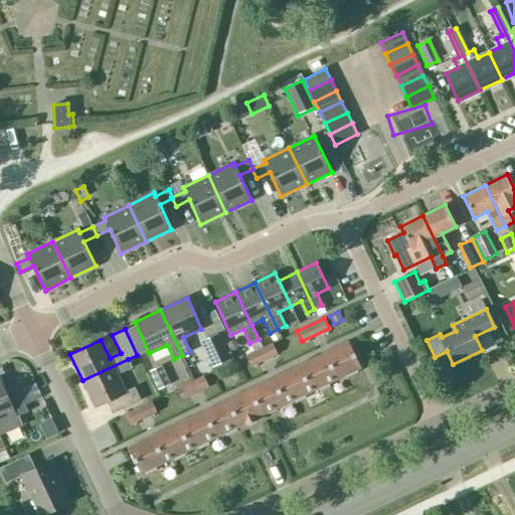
[(220,335),(204,343),(214,365),(230,357),(220,335)]
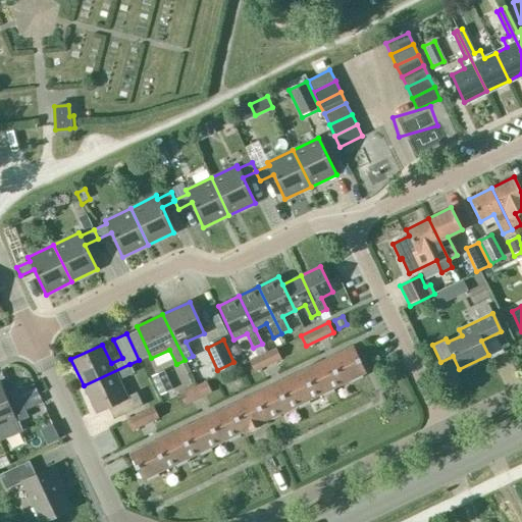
[(324,375),(329,373),(336,386),(366,372),(353,346),(318,363),(324,375)]
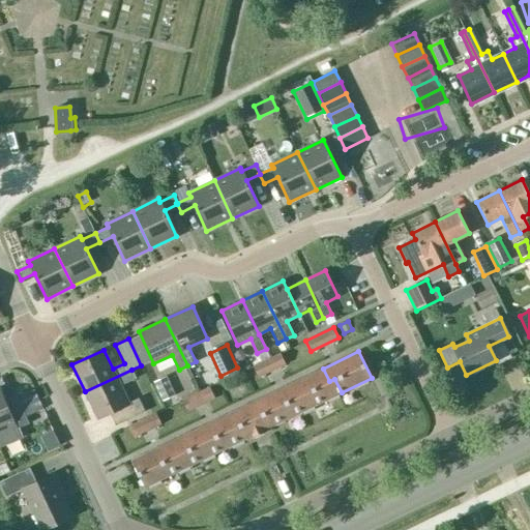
[(280,353),(253,365),(258,377),(285,363),(280,353)]
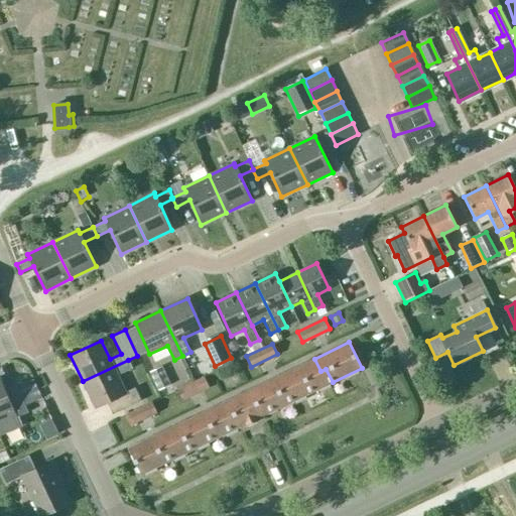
[(333,382),(326,369),(320,371),(314,359),(284,373),(290,386),(285,388),(291,402),(333,382)]
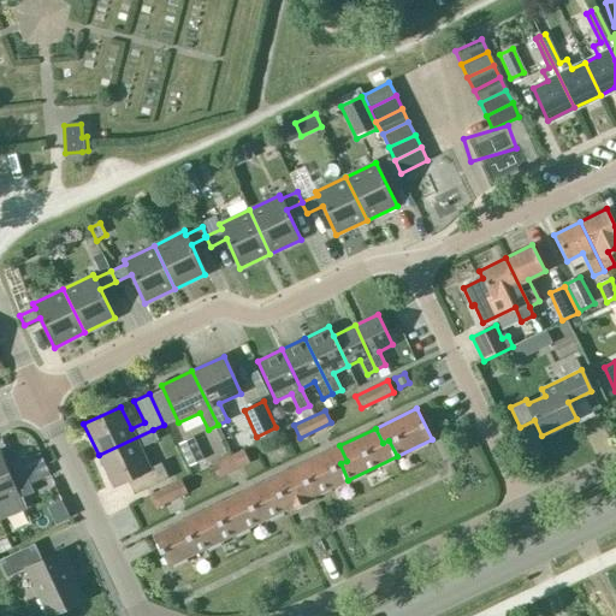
[(153,430),(99,455),(113,487),(128,480),(150,469),(149,468),(140,448),(158,439),(153,430)]
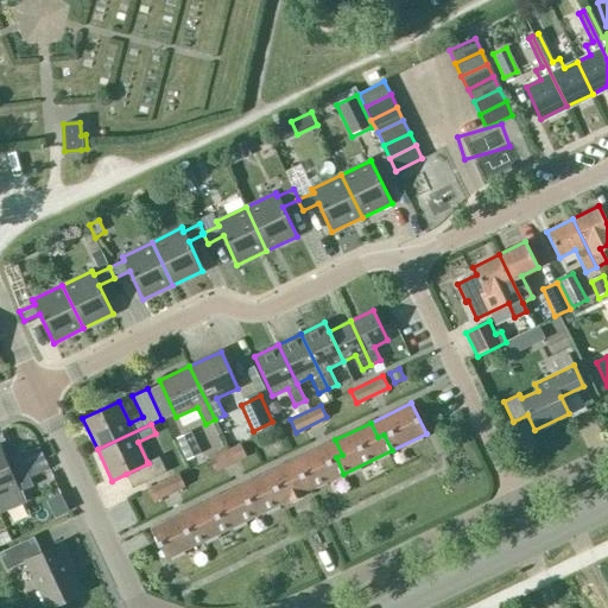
[(177,438),(188,461),(202,455),(191,432),(177,438)]
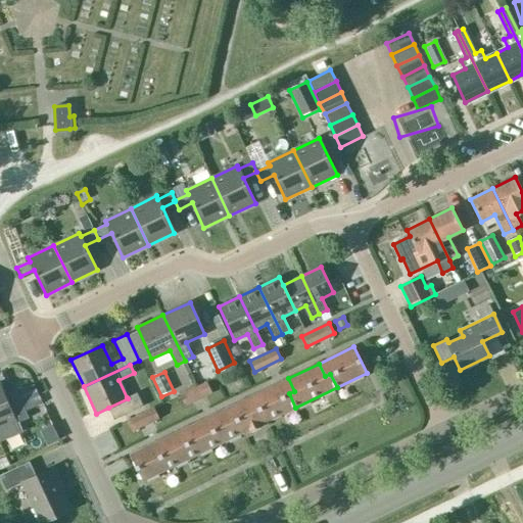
[(295,408),(289,393),(294,391),(288,378),(253,395),(266,421),(295,408)]
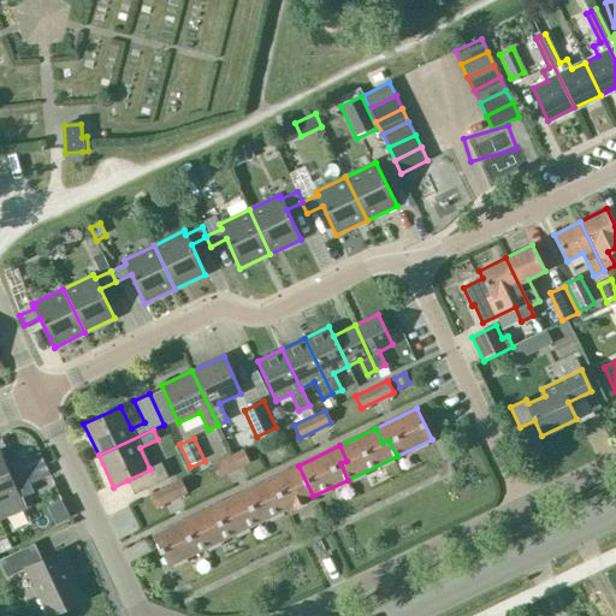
[(242,449),(211,465),(218,478),(249,462),(242,449)]
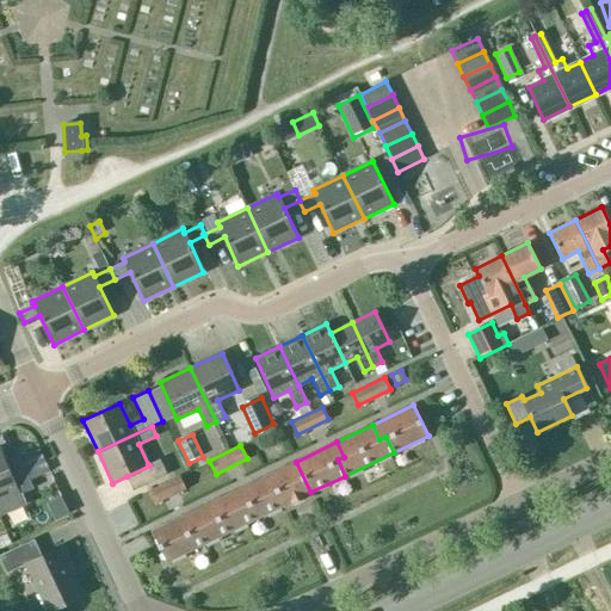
[(0,448),(0,495),(17,488),(19,494),(34,488),(29,479),(25,469),(19,455),(6,461),(0,448)]
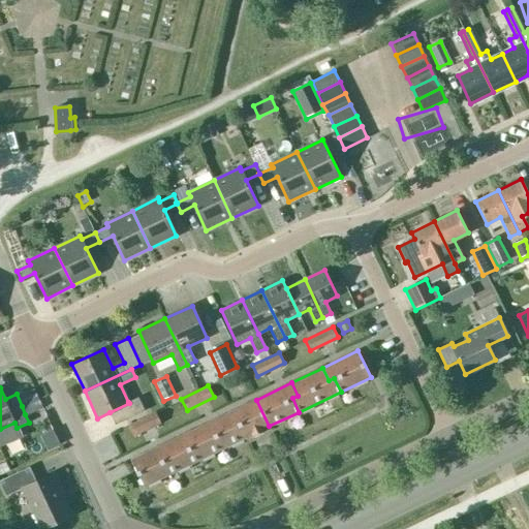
[(33,389),(18,395),(22,406),(25,414),(41,407),(33,389)]
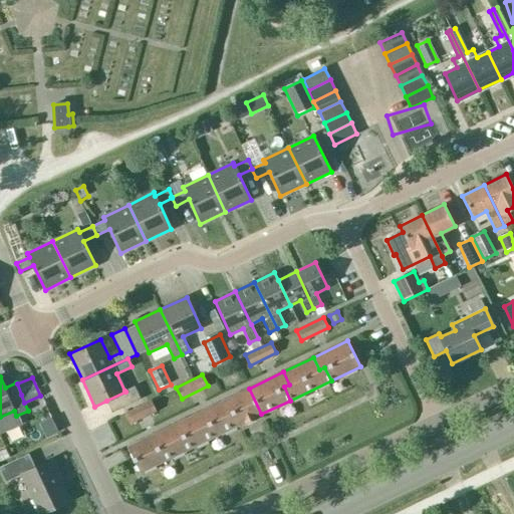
[(141,399),(134,386),(124,391),(125,392),(106,401),(111,413),(141,399)]
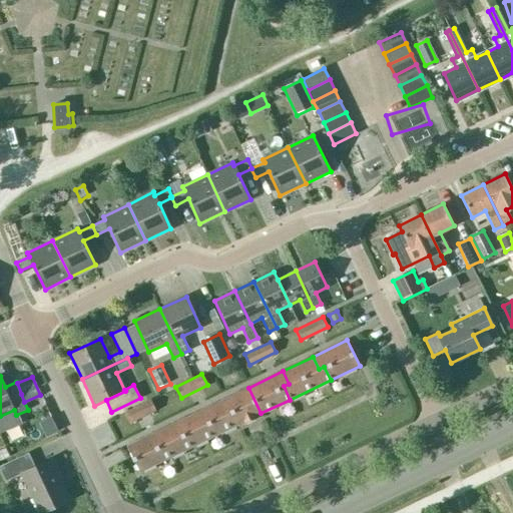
[(257,418),(262,415),(261,413),(248,388),(225,399),(238,424),(238,426),(244,424),(257,418)]
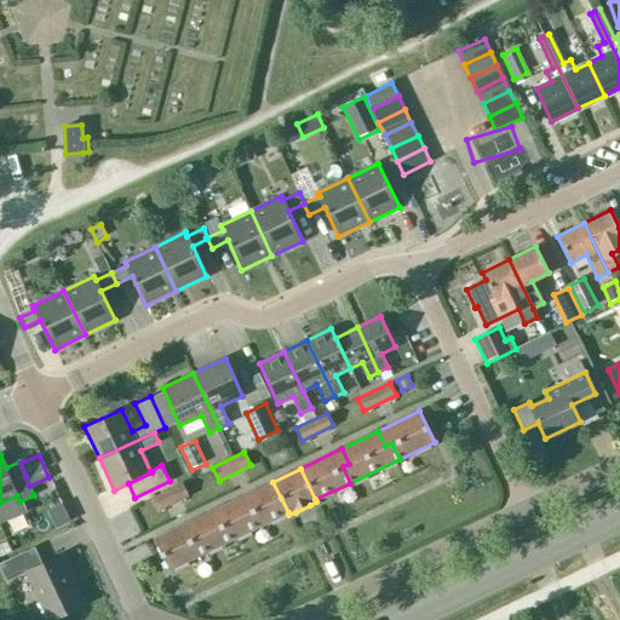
[(182,482),(150,497),(156,511),(188,495),(182,482)]
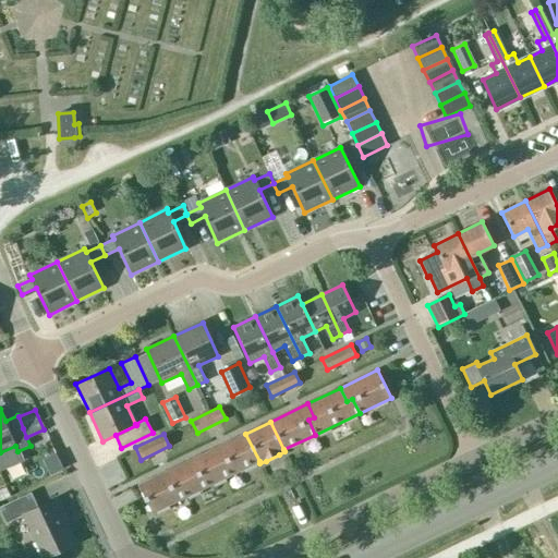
[(215,465),(220,462),(228,476),(259,461),(245,434),(208,451),(215,465)]
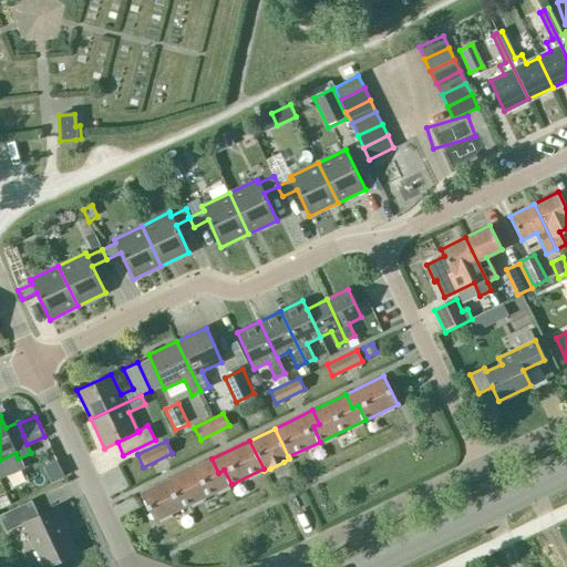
[(185,488),(179,492),(186,506),(232,484),(224,470),(218,473),(212,459),(178,475),(185,488)]
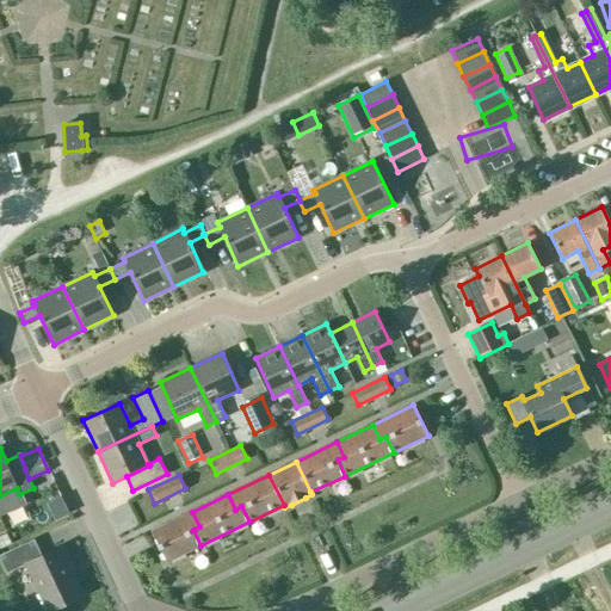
[(201,545),(193,530),(199,526),(192,512),(152,531),(166,562),(201,545)]
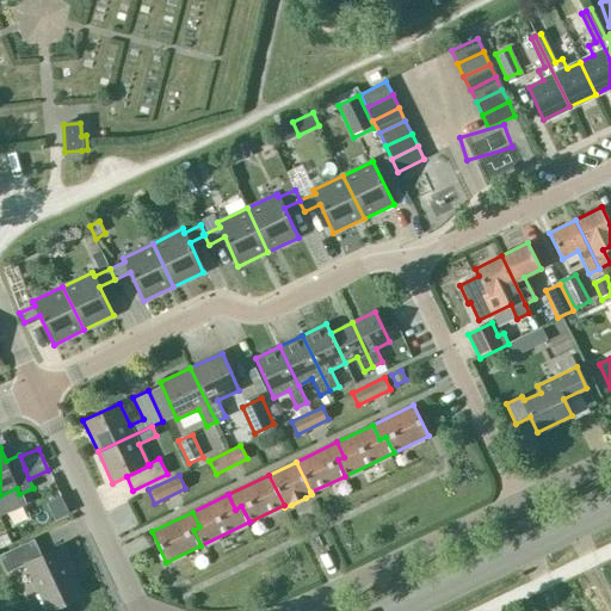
[(68,568),(73,567),(63,545),(41,556),(34,539),(0,555),(0,557),(7,573),(26,563),(48,609),(80,593),(68,568)]
